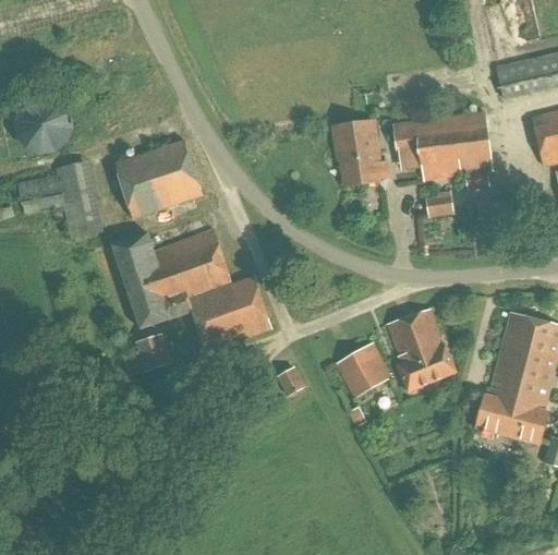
[(502,98),(557,85),(557,50),(496,64),(502,98)]
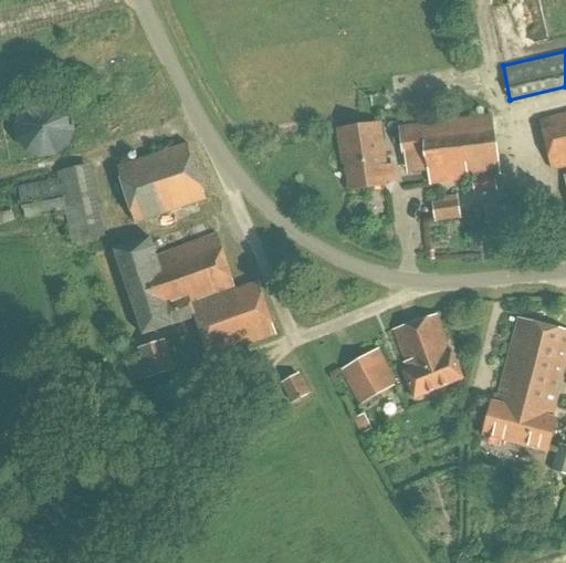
[(23,129),(73,116),(67,96),(18,110),(23,129)]
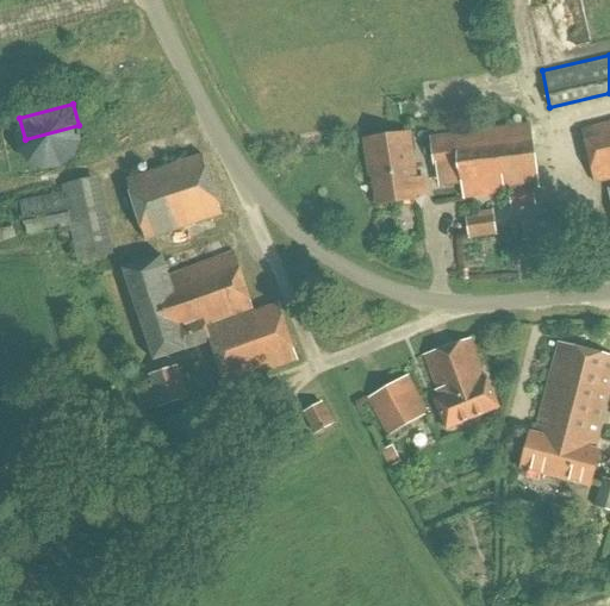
[(609,117),(579,125),(593,181),(609,176),(609,117)]
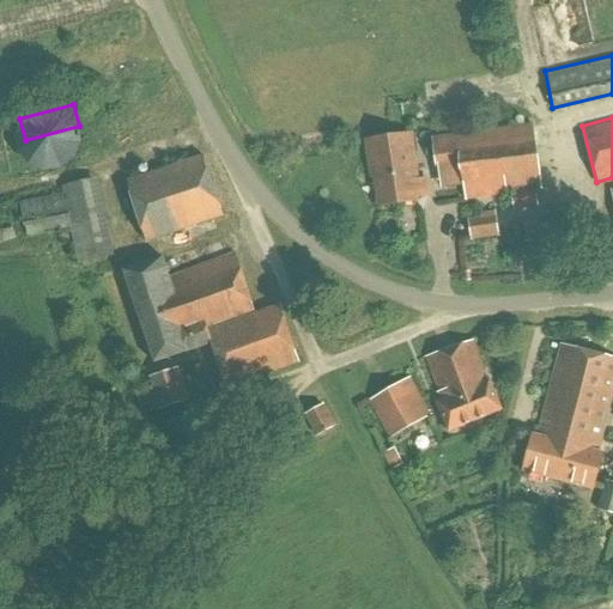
[(541,187),(533,121),(431,134),(435,165),(459,162),(465,198),(510,190),(513,207),(538,205),(535,188),(541,187)]
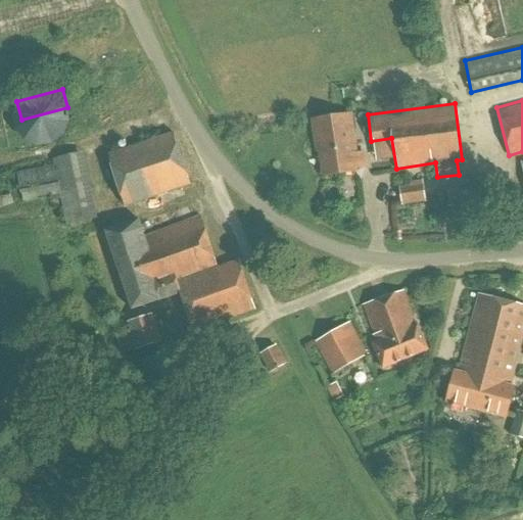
[(33,146),(76,129),(65,106),(24,125),(33,146)]
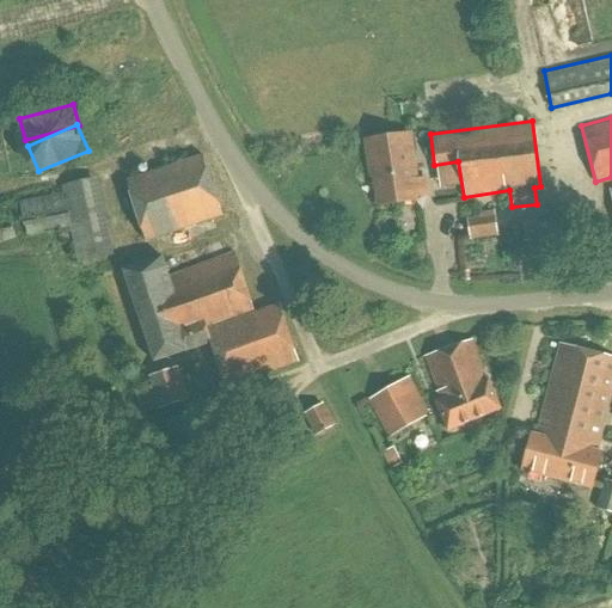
[(415,177),(409,130),(366,136),(371,173),(374,173),(378,203),(414,198),(412,195),(426,194),(423,176),(415,177)]
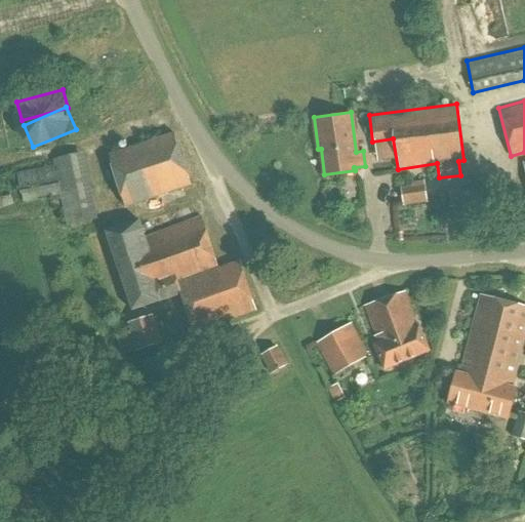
[(124,205),(191,183),(173,129),(107,152),(124,205)]
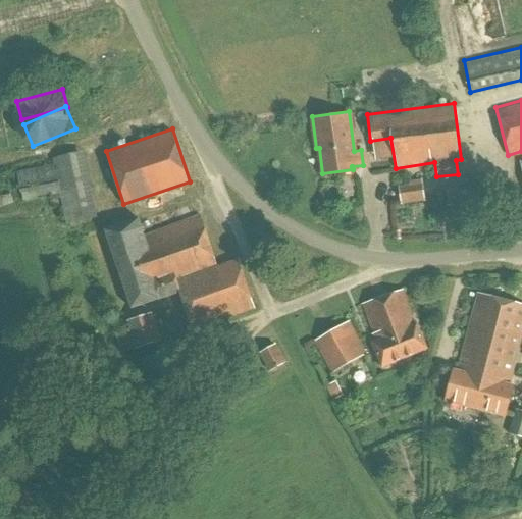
[(97,215),(83,149),(51,155),(52,162),(16,169),(22,199),(51,193),(53,205),(61,203),(65,222),(97,215)]
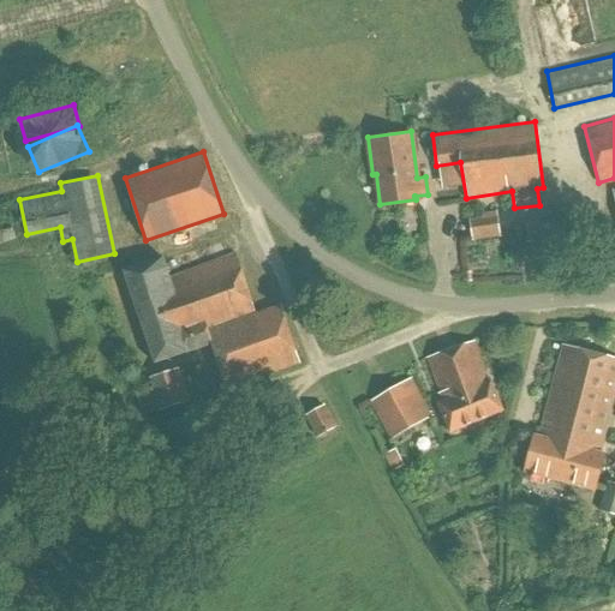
[(472,238),(500,233),(497,209),(482,210),(482,214),(470,216),(472,238)]
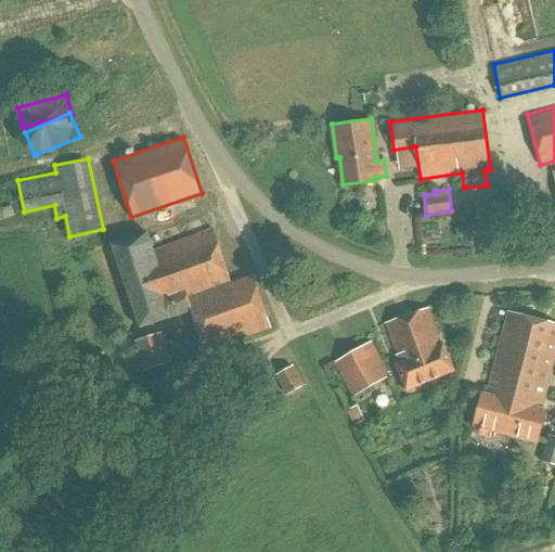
[(475,217),(502,214),(499,194),(472,197),(475,217)]
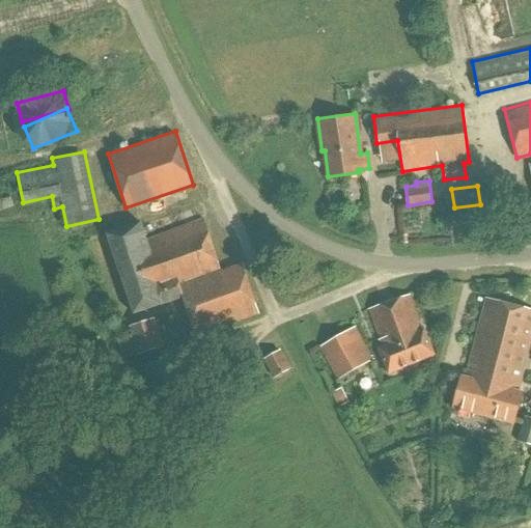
[(19,198),(0,201),(0,212),(21,209),(19,198)]
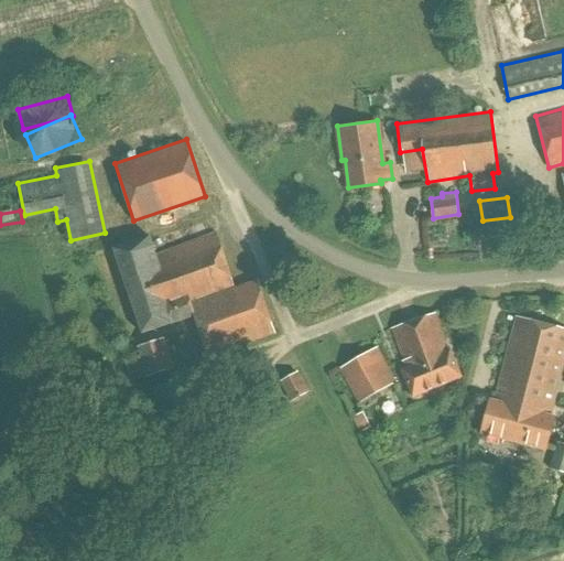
[(234,284),(216,229),(155,251),(150,234),(112,246),(140,332),(193,314),(207,355),(275,332),(257,277),(234,284)]
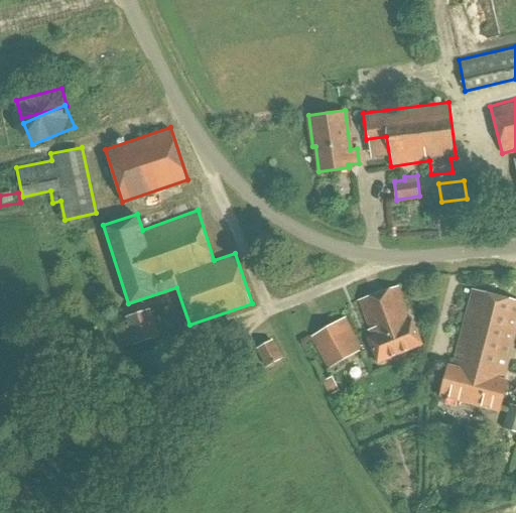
[(410,317),(398,284),(357,298),(370,333),(366,334),(376,360),(421,342),(411,316),(410,317)]
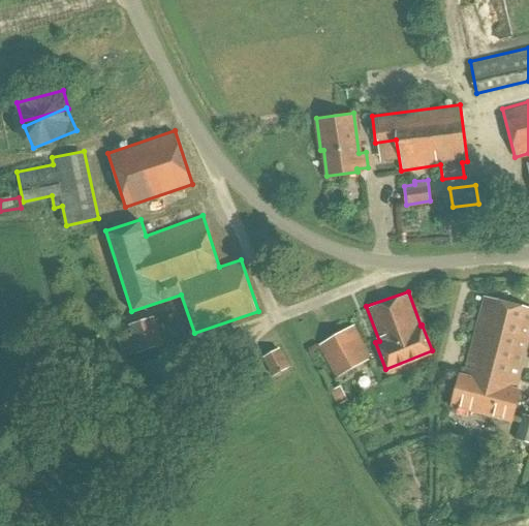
[(517,387),(528,338),(528,306),(483,294),(462,373),(459,372),(452,404),(510,419),(519,388),(517,387)]
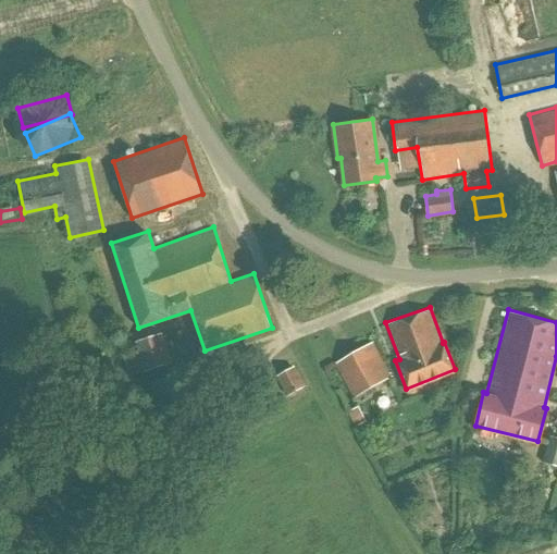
[(128,374),(172,361),(162,331),(134,340),(137,348),(122,353),(128,374)]
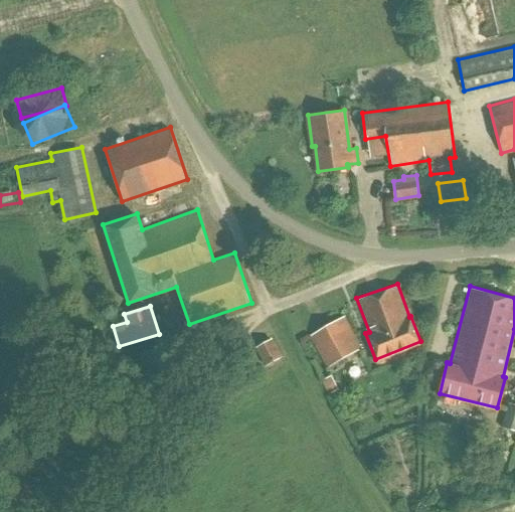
[(327,366),(362,346),(344,315),(309,334),(327,366)]
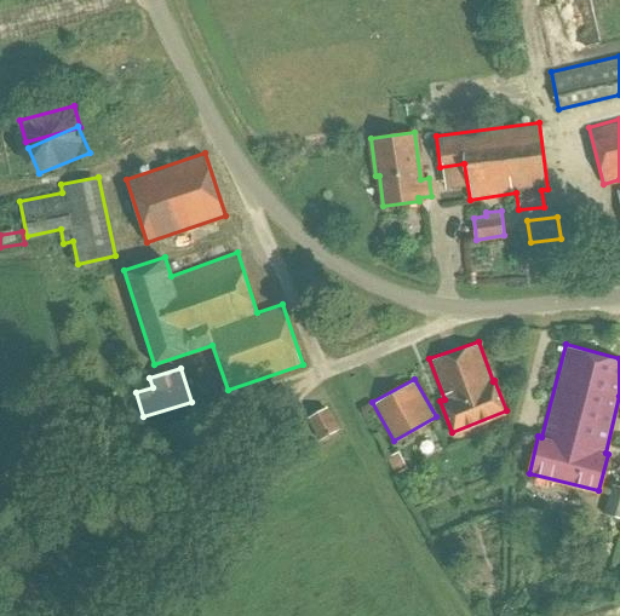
[(320,438),(339,429),(327,406),(308,416),(320,438)]
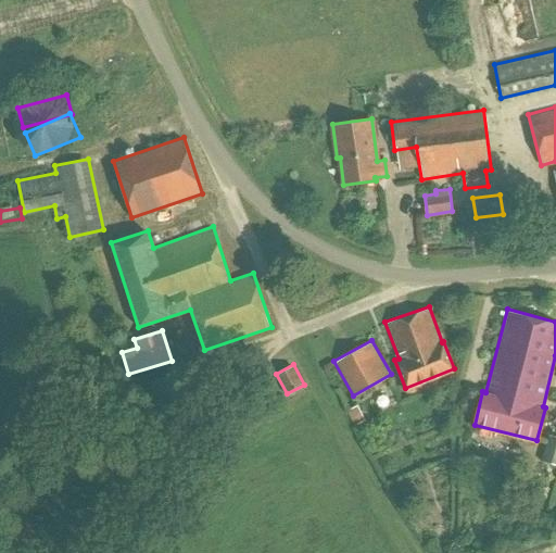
[(301,410),(317,401),(312,390),(294,399),(301,410)]
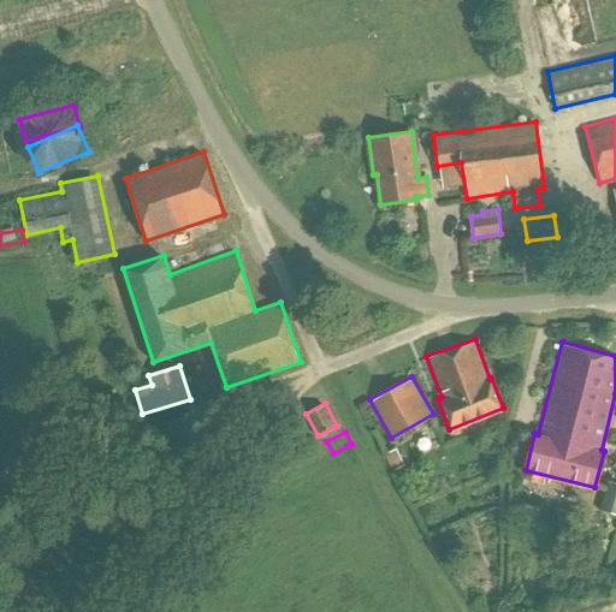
[(404,463),(396,446),(384,452),(392,469),(404,463)]
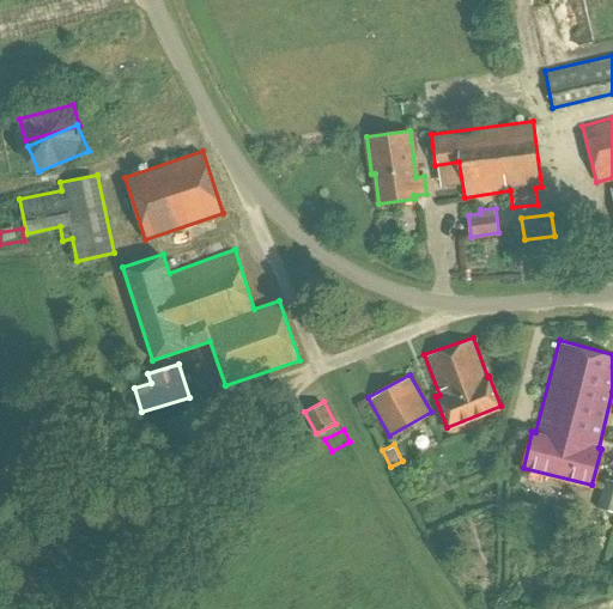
[(612,511),(612,477),(605,476),(596,507),(612,511)]
